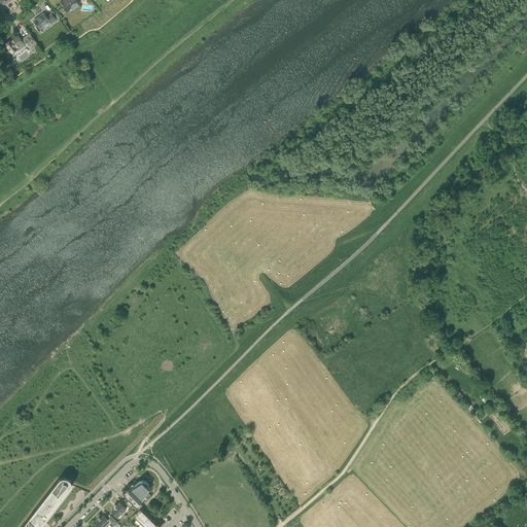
[(63,0),(64,0),(60,4),(66,11),(66,10),(67,11),(71,8),(72,10),(76,6),(74,4),(77,1),(76,0),(63,0)]
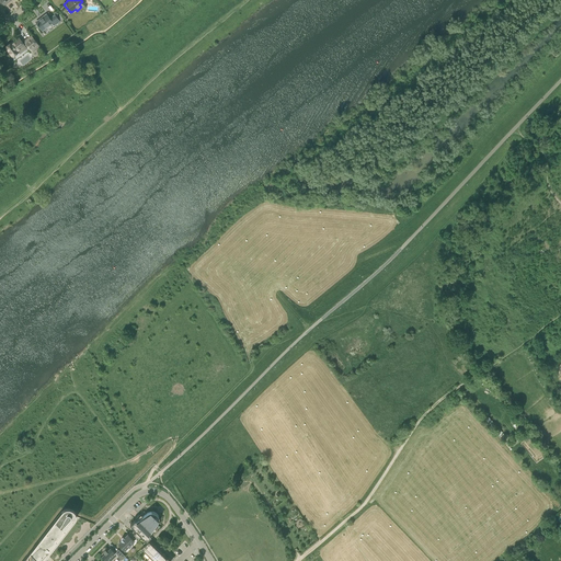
[(43,18),(36,22),(42,31),(52,23),(54,26),(60,22),(55,14),(49,19),(46,14),(43,18)]
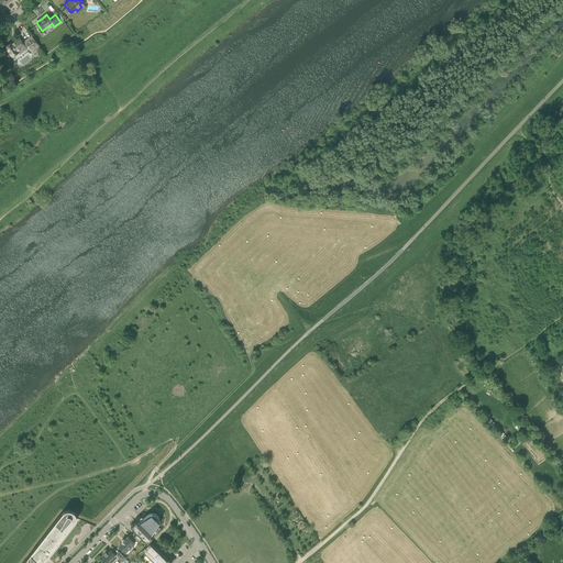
[(33,37),(26,43),(32,52),(40,46),(33,37)]
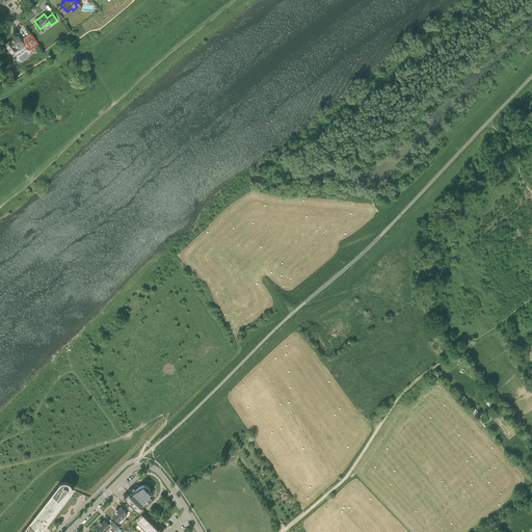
[(25,45),(18,36),(15,38),(15,40),(11,42),(10,41),(5,45),(11,53),(18,49),(17,49),(23,44),(24,46),(25,45)]
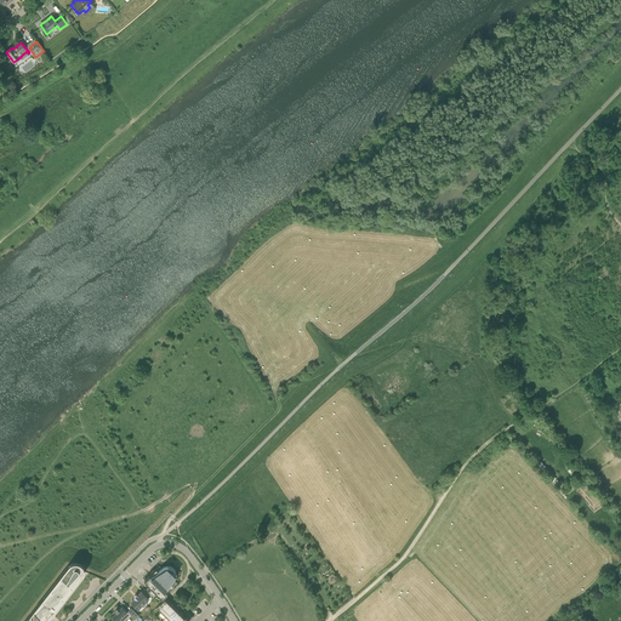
[(511,392),(505,397),(500,402),(503,405),(503,406),(511,415),(516,411),(512,408),(518,402),(511,392)]
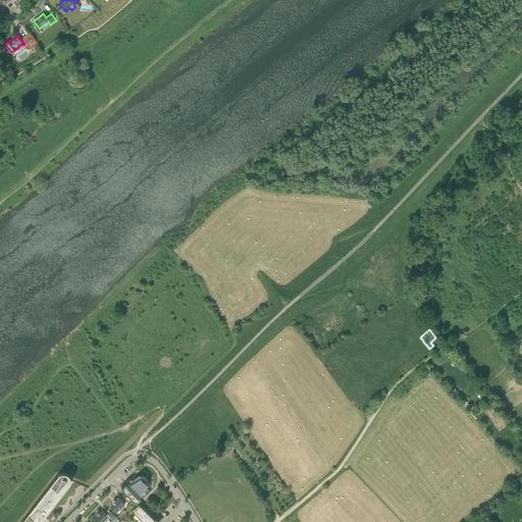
[(453,394),(454,393),(465,406),(468,403),(452,384),(451,385),(447,379),(442,382),(453,394)]
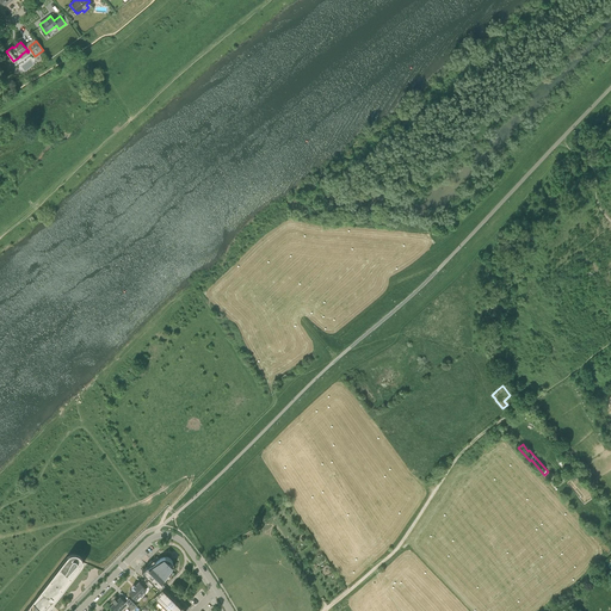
[(61,596),(82,569),(82,568),(82,567),(84,566),(84,565),(84,563),(84,562),(84,561),(84,560),(82,559),(82,557),(81,557),(81,556),(80,555),(79,555),(78,554),(76,554),(75,554),(74,554),(73,554),(72,554),(71,555),(69,555),(68,556),(34,600),(25,610),(47,610),(49,609),(51,606),(53,606),(53,608),(62,596),(61,596)]
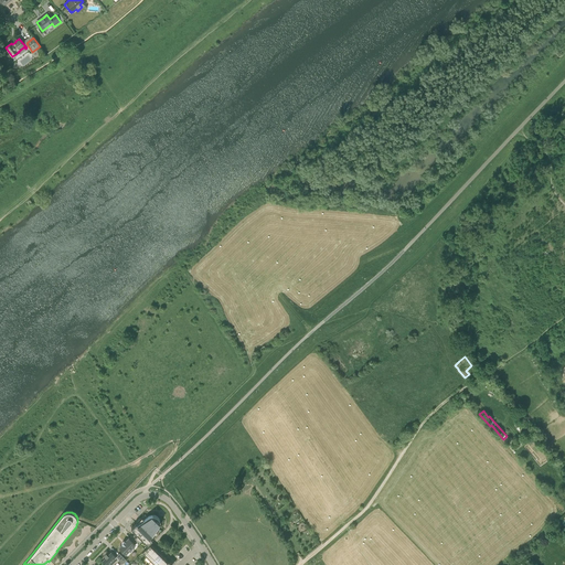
[(145,514),(140,519),(131,528),(137,534),(135,536),(139,541),(141,539),(148,544),(161,531),(158,528),(159,528),(159,526),(160,525),(160,524),(160,523),(160,522),(160,521),(159,520),(159,519),(158,518),(157,516),(156,515),(155,515),(153,515),(152,515),(151,515),(150,515),(149,516),(148,516),(148,518),(145,514)]
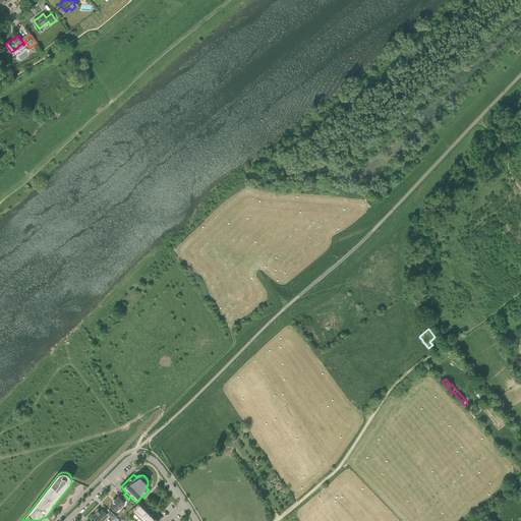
[(113,502),(110,505),(116,511),(118,509),(120,510),(123,507),(122,505),(124,502),(127,500),(122,496),(120,498),(119,497),(116,500),(115,500),(115,499),(114,499),(113,500),(112,501),(113,502)]
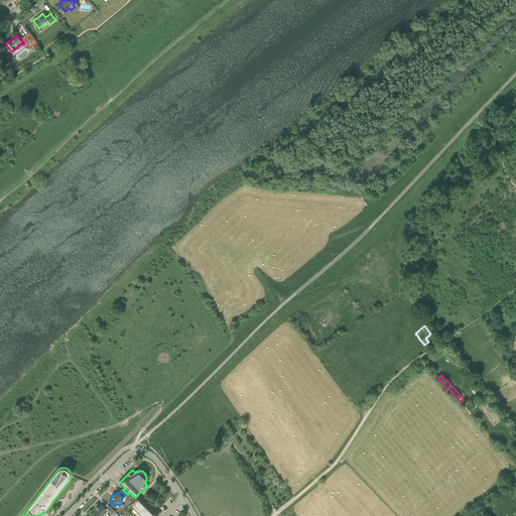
[(134,509),(142,501),(139,498),(138,499),(137,498),(130,505),(134,509)]
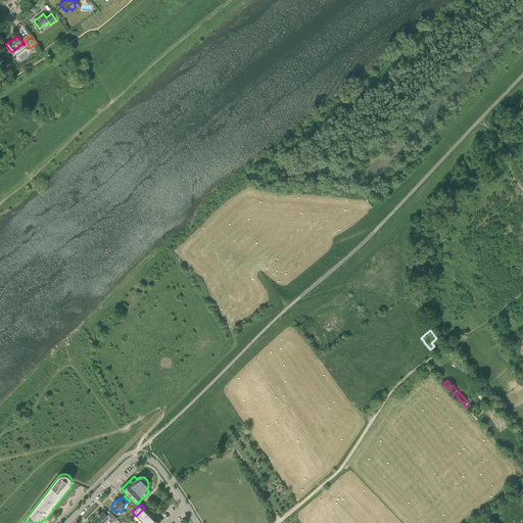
[(144,508),(136,516),(140,519),(147,513),(145,511),(146,510),(144,508)]
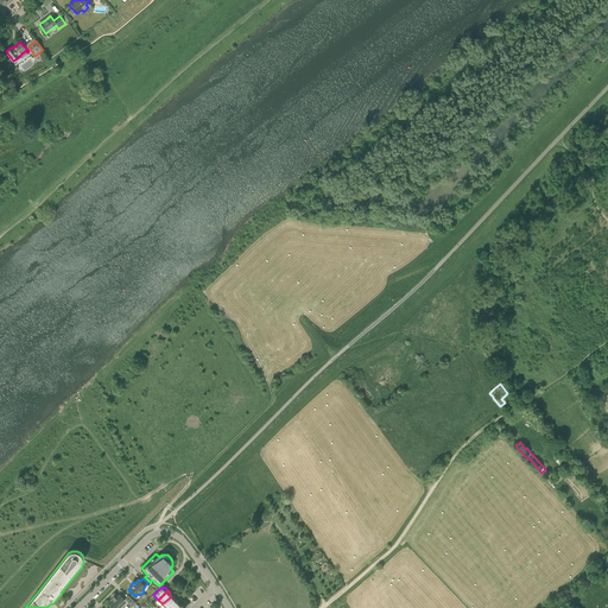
[(112,599),(113,600),(109,603),(114,607),(122,607),(128,603),(132,607),(135,602),(128,595),(125,599),(120,594),(116,597),(115,596),(112,599)]
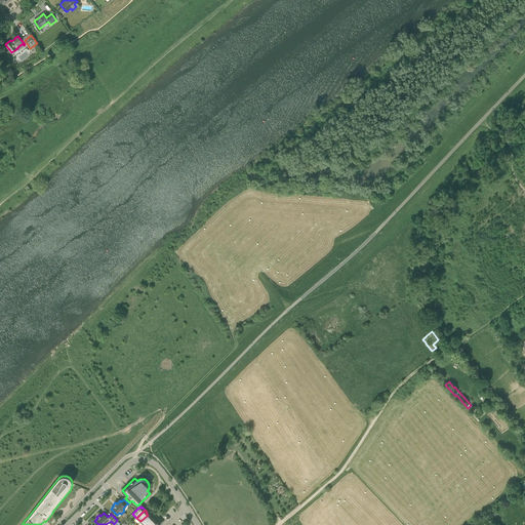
[(149,516),(148,515),(140,521),(144,524),(152,518),(150,515),(149,516)]
